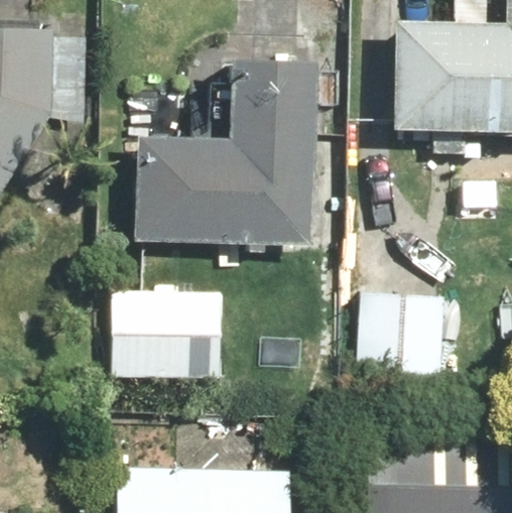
[(506,0),(506,22),(394,13),(390,129),(511,132),(511,0),(506,0)]
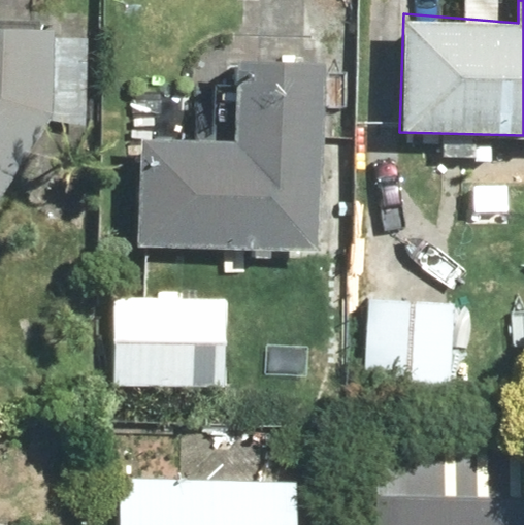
[(86,121),(90,33),(0,29),(0,189),(48,119),(86,121)]
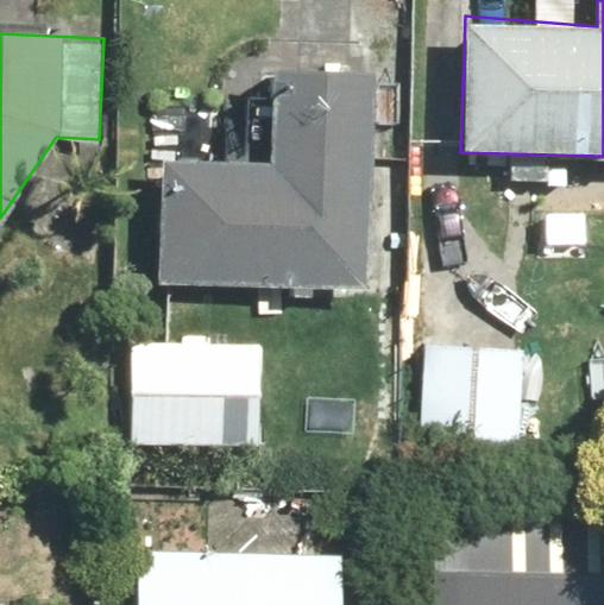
[(392,197),(378,196),(382,76),(266,69),(263,163),(159,157),(153,287),(390,297),(392,197)]
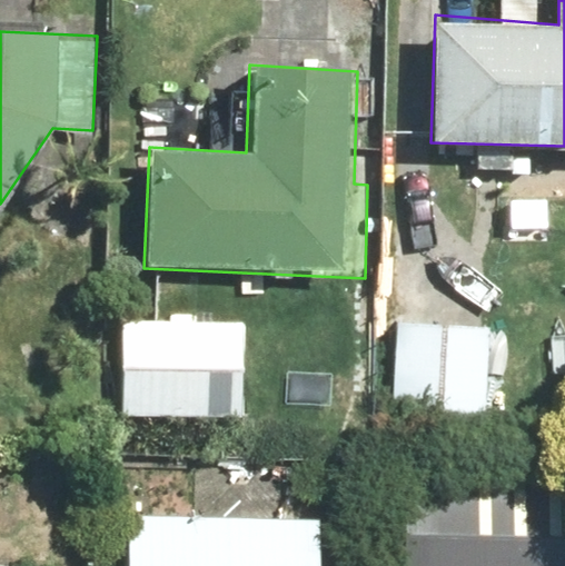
[(251,315),(124,313),(121,416),(248,419),(251,315)]
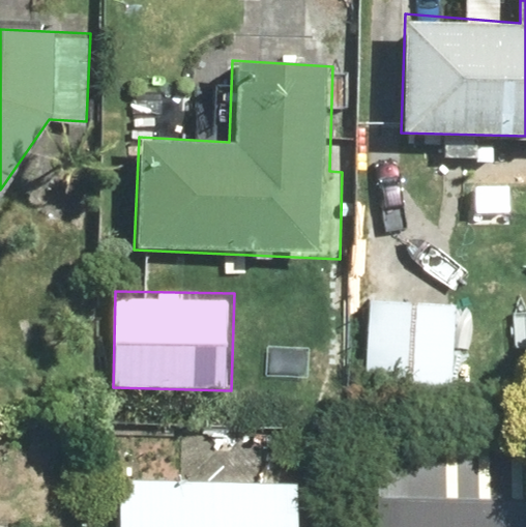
[(463,304),(369,301),(364,423),(459,427),(463,304)]
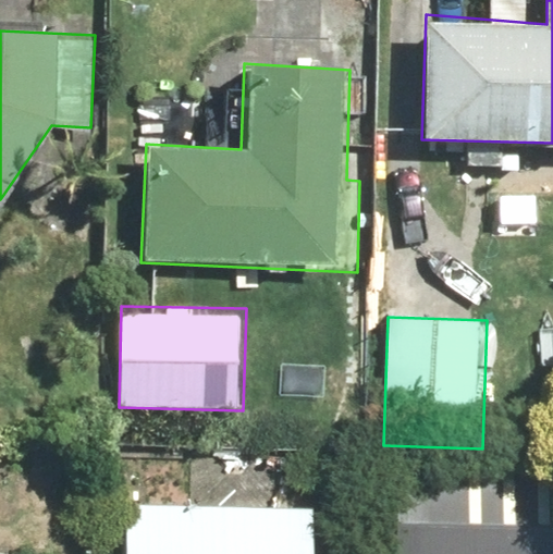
[(216,505),(128,501),(125,553),(312,553),(316,505),(303,504),(305,460),(218,456),(216,505)]
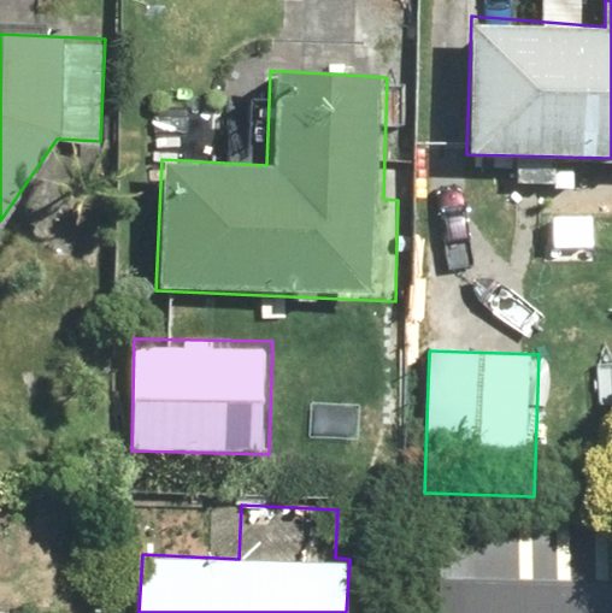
[(611,524),(437,517),(433,612),(611,612),(611,524)]
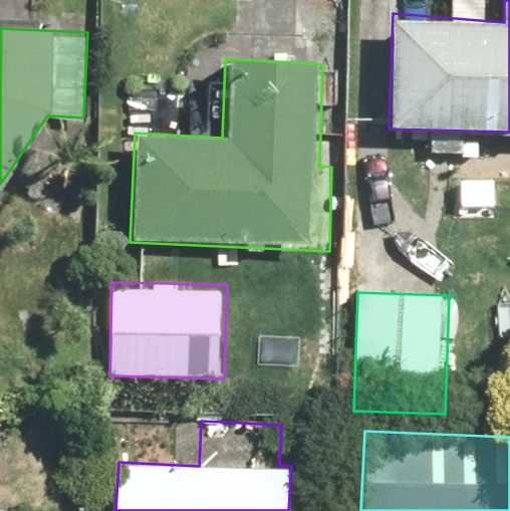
All buildings are outlined.
